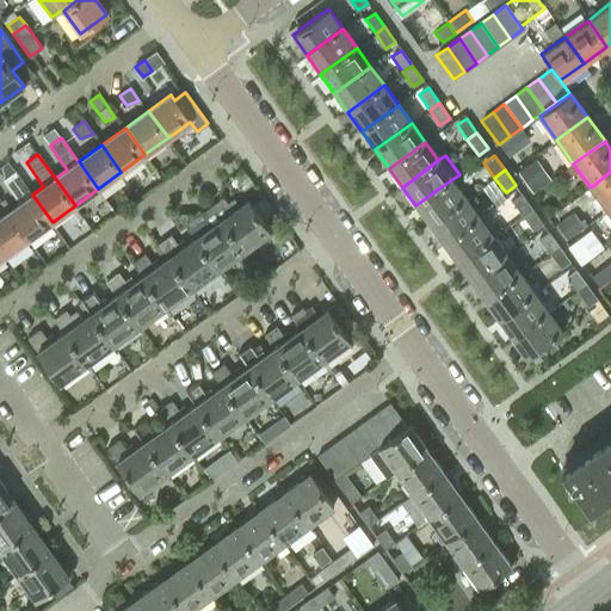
[(31,195),(14,171),(4,179),(20,203),(10,211),(29,239),(53,222),(32,195),(31,195)]
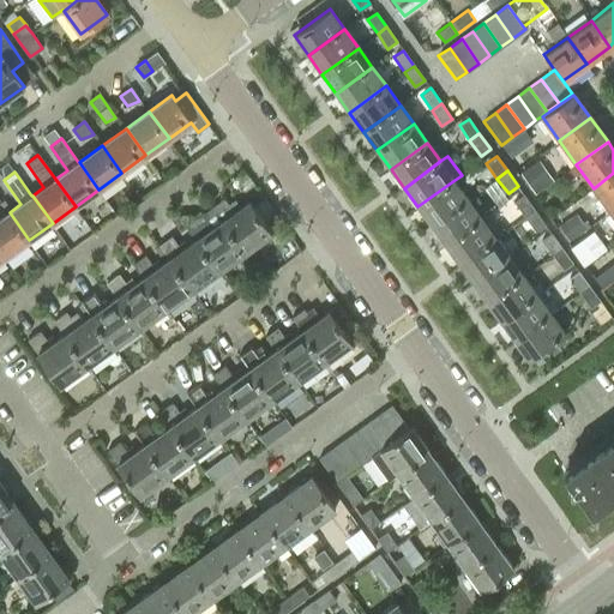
[(613,173),(594,188),(611,212),(613,209),(613,173)]
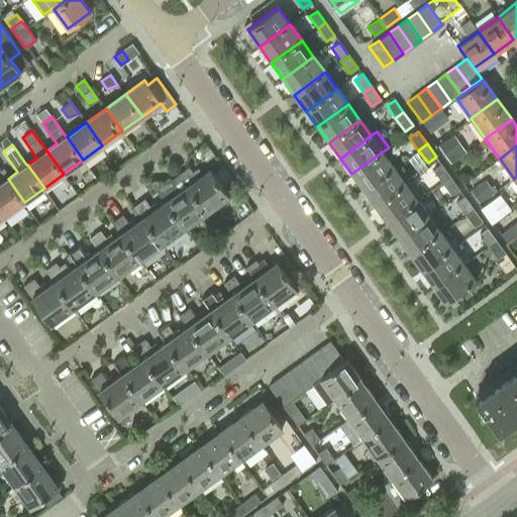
[(383,151),(351,174),(364,190),(394,168),(383,151)]
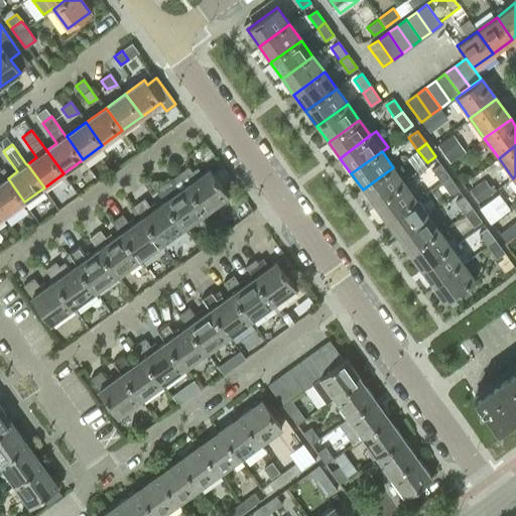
[(440,181),(448,175),(439,163),(431,169),(440,181)]
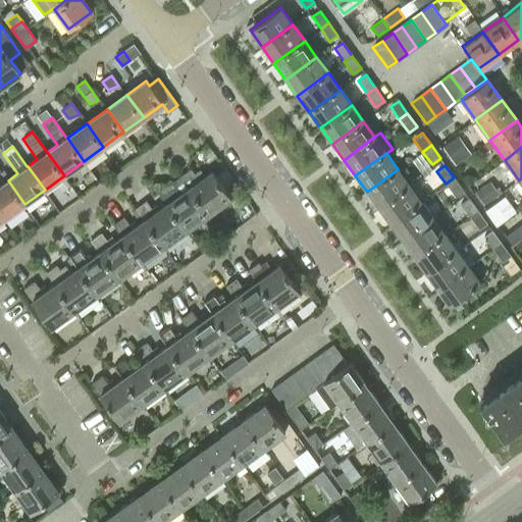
[(190,187),(209,214),(230,198),(211,171),(198,180),(190,168),(179,175),(188,188),(190,187)]
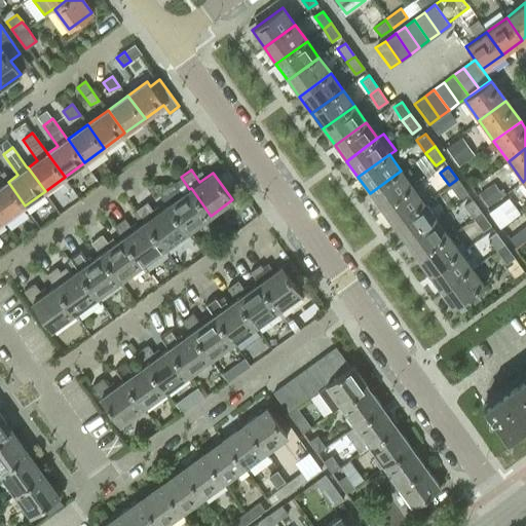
[(413,187),(401,171),(370,193),(381,210),(413,187)]
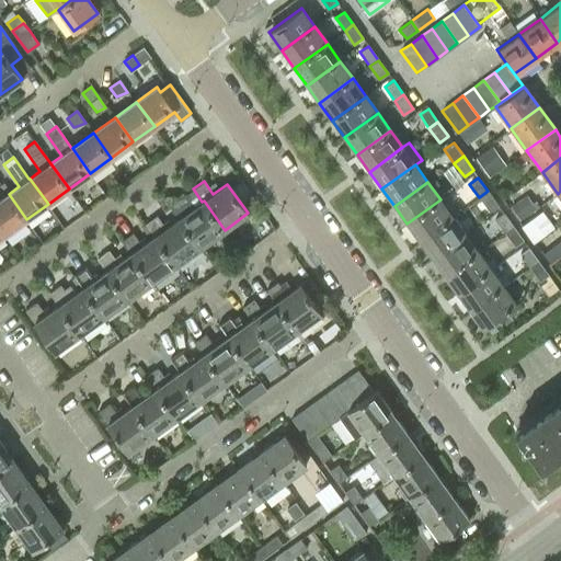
[(488,191),(479,197),(489,212),(497,205),(488,191)]
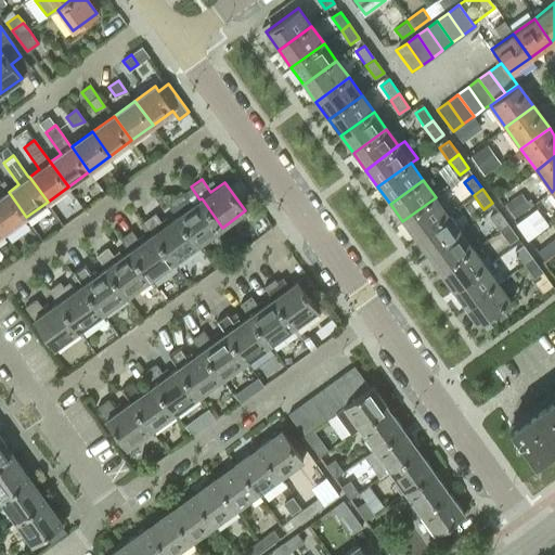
[(26,217),(9,192),(0,197),(0,226),(4,232),(26,217)]
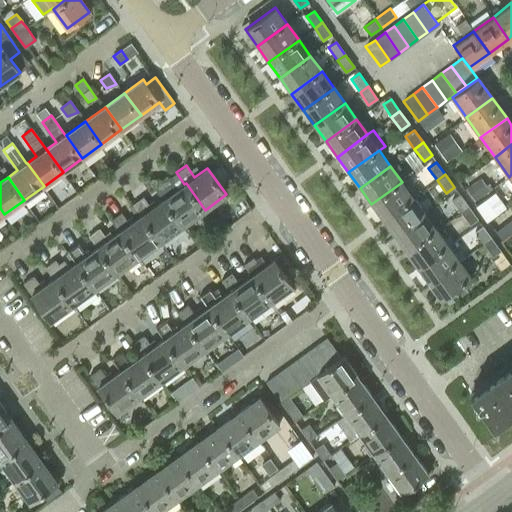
[(383,220),(413,198),(419,194),(407,178),(402,182),(371,204),(383,220)]
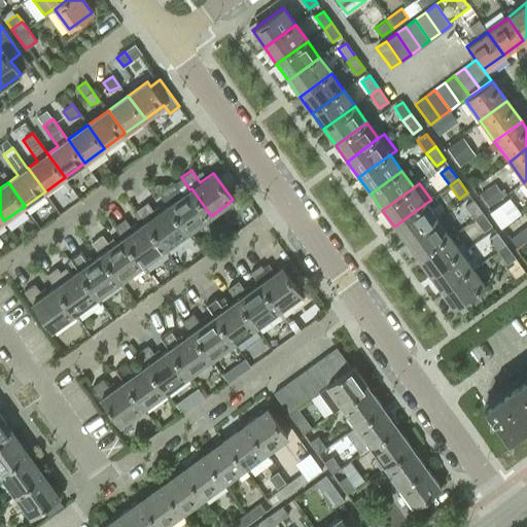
[(191,188),(189,189),(183,194),(177,185),(172,189),(169,186),(159,194),(168,206),(168,205),(188,233),(211,216),(191,188)]
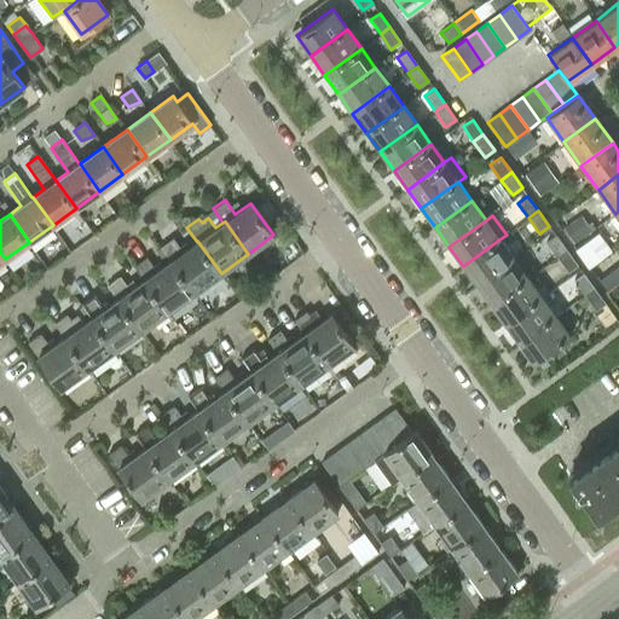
[(556,256),(566,249),(555,235),(545,242),(556,256)]
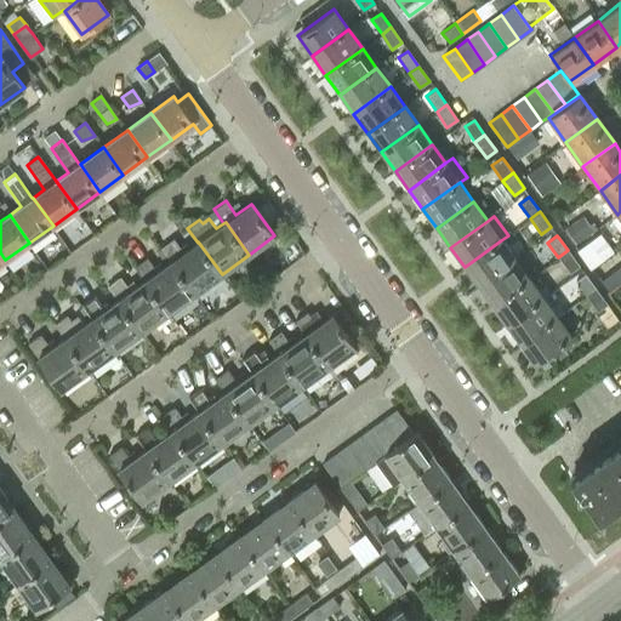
[(198,241),(198,243),(183,252),(174,238),(160,248),(171,262),(172,261),(195,294),(222,274),(198,241)]
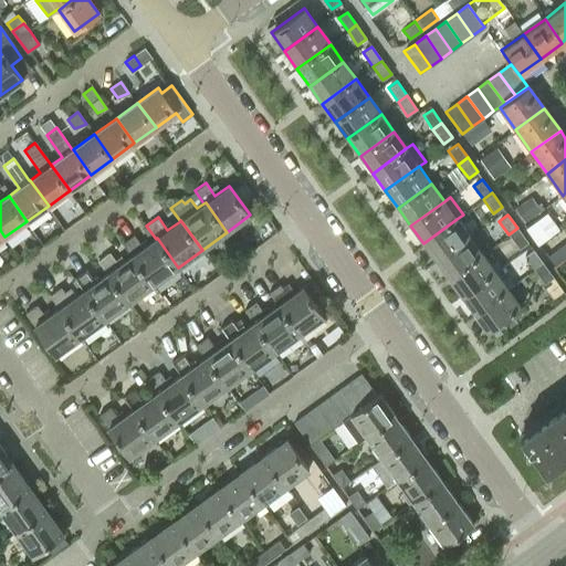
[(437,261),(470,237),(457,219),(423,243),(437,261)]
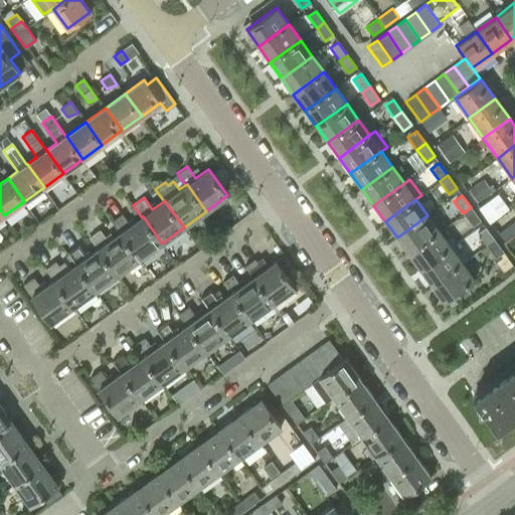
[(471,207),(463,213),(472,226),(481,220),(471,207)]
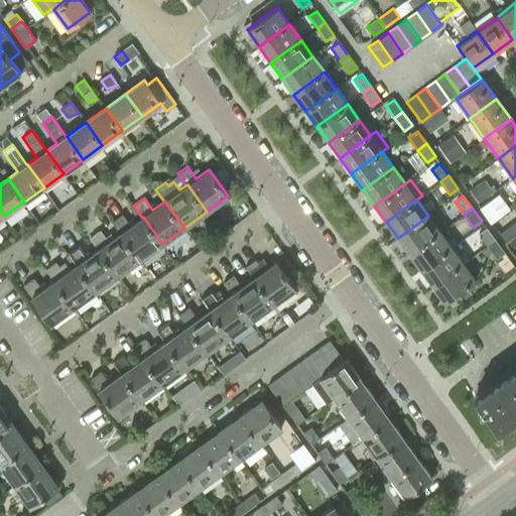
[(121,233),(140,260),(162,244),(143,217),(142,218),(130,226),(122,214),(111,222),(119,234),(121,233)]
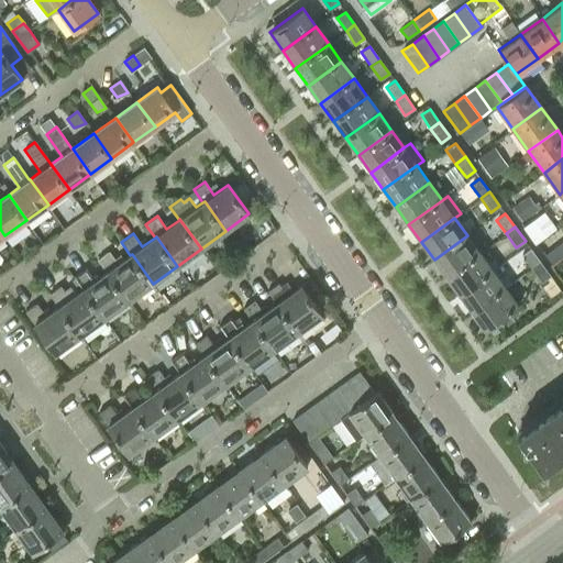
[(434,260),(446,277),(479,252),(467,235),(434,260)]
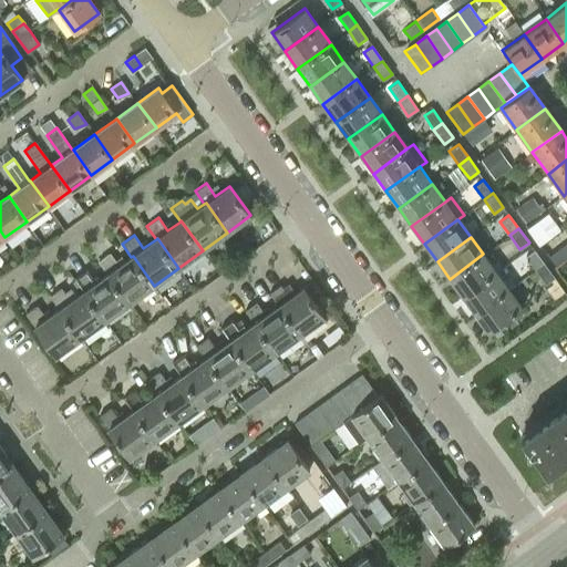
[(566,245),(566,243),(548,256),(556,266),(566,258),(566,245)]
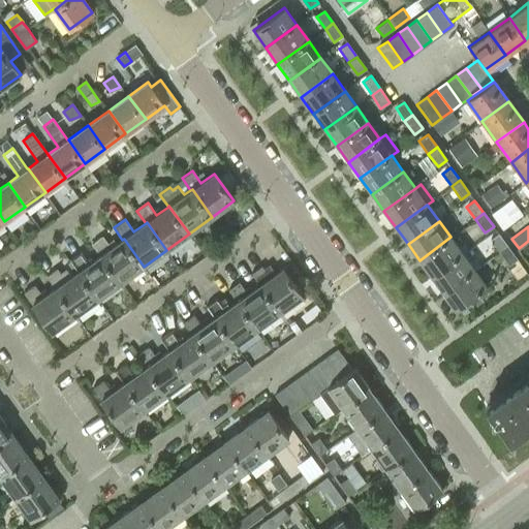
[(499,252),(507,246),(498,234),(490,239),(499,252)]
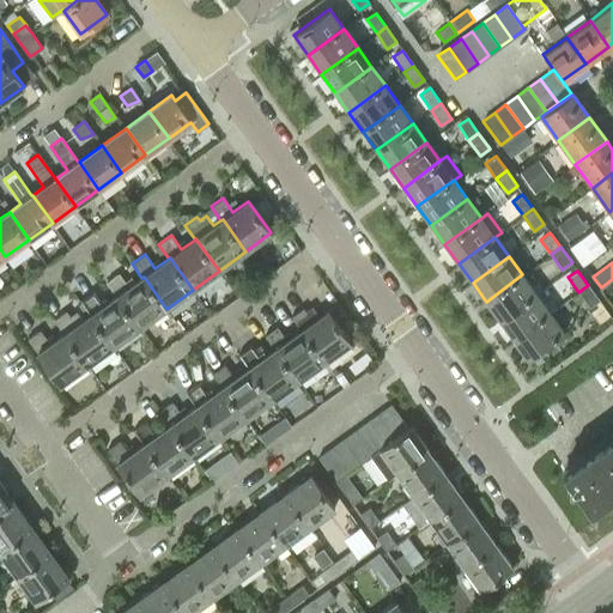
[(140,327),(167,309),(144,277),(141,278),(128,287),(119,273),(105,283),(115,297),(117,296),(140,327)]
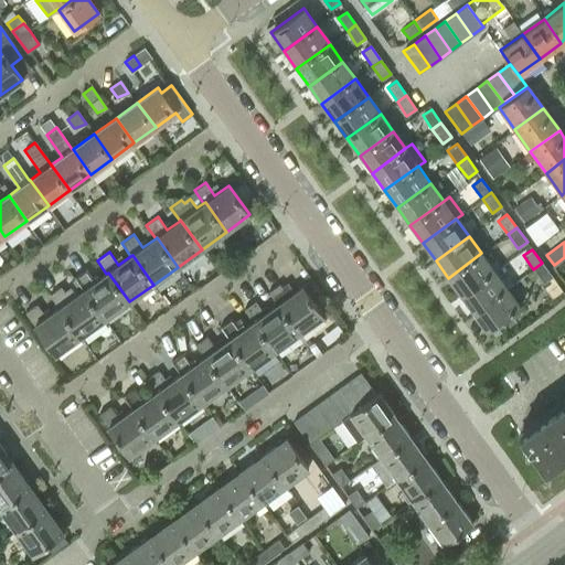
[(494,270),(481,253),(448,278),(461,296),(494,270)]
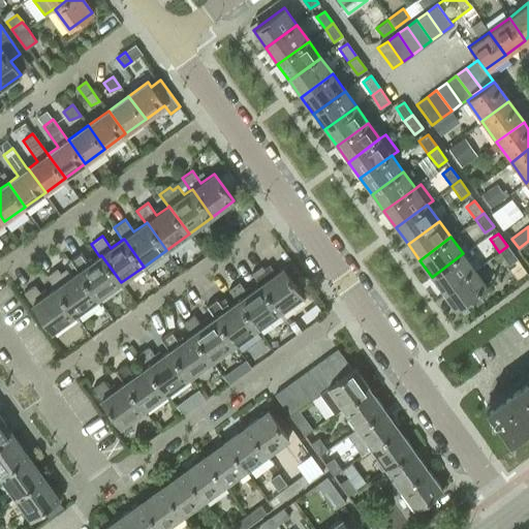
[(507,246),(499,252),(508,265),(517,258),(507,246)]
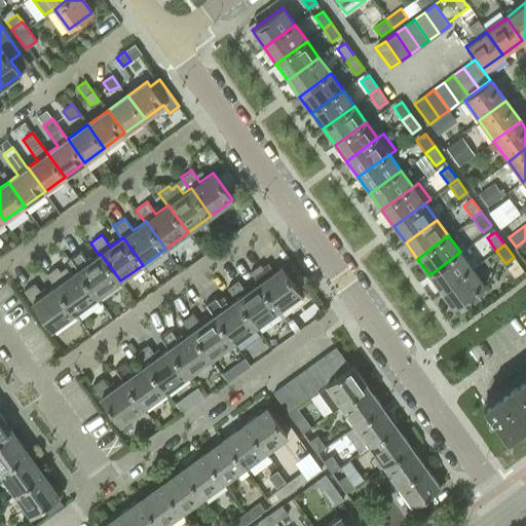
[(98,297),(120,280),(101,254),(99,255),(87,264),(78,252),(68,258),(77,271),(78,270),(98,297)]
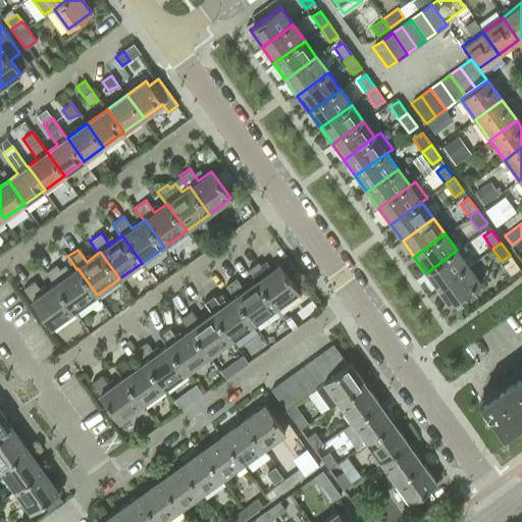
[(457,250),(426,273),(437,289),(468,266),(457,250)]
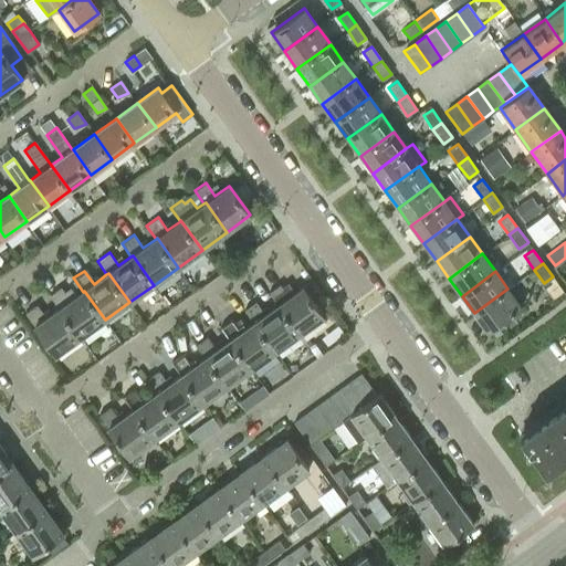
[(278,305),(299,334),(323,317),(302,287),(289,297),(279,284),(266,293),(276,305),(278,305)]
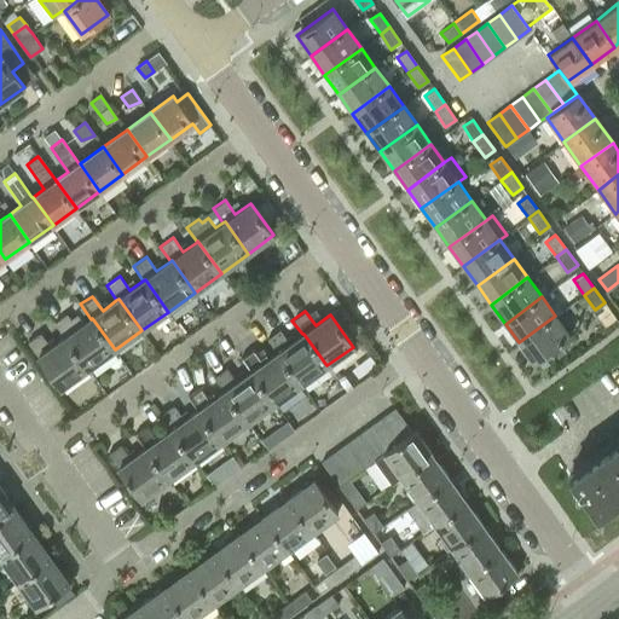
[(90,369),(115,350),(92,318),(91,319),(76,329),(67,314),(53,324),(63,337),(65,336),(90,369)]
